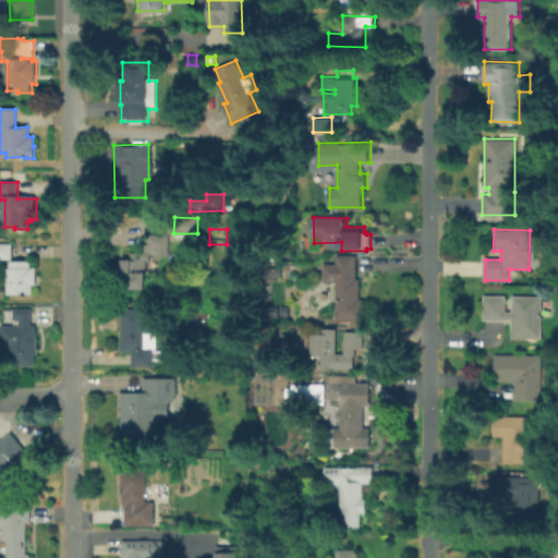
[(169,252),(169,255),(155,255),(155,252),(149,252),(149,258),(145,258),(145,287),(116,287),(117,264),(121,264),(121,256),(130,256),(130,251),(143,251),(143,242),(147,242),(148,232),(169,232),(169,252)]
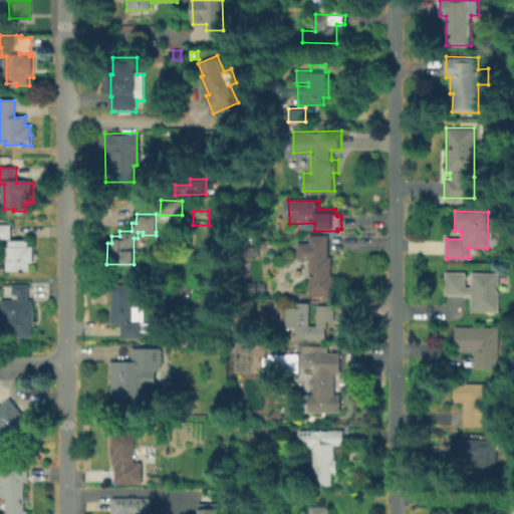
[(0,225),(12,225),(12,239),(0,239),(0,225)]
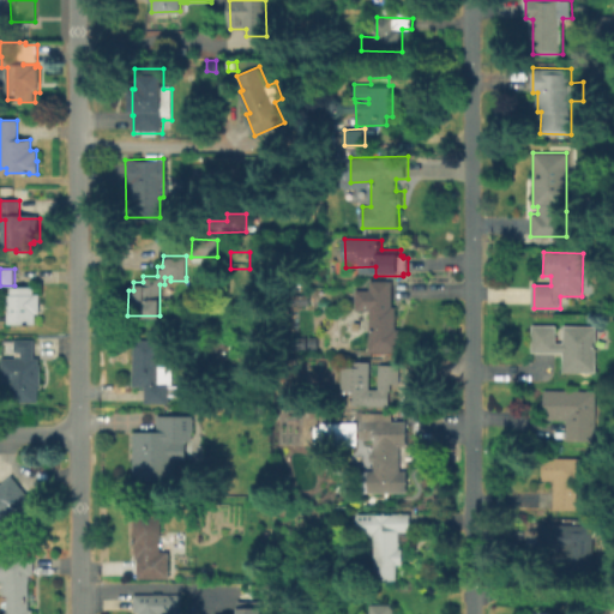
[(393,281),(393,305),(397,305),(397,327),(401,327),(401,351),(371,351),(371,307),(368,307),(368,298),(371,298),(371,281),(393,281)]
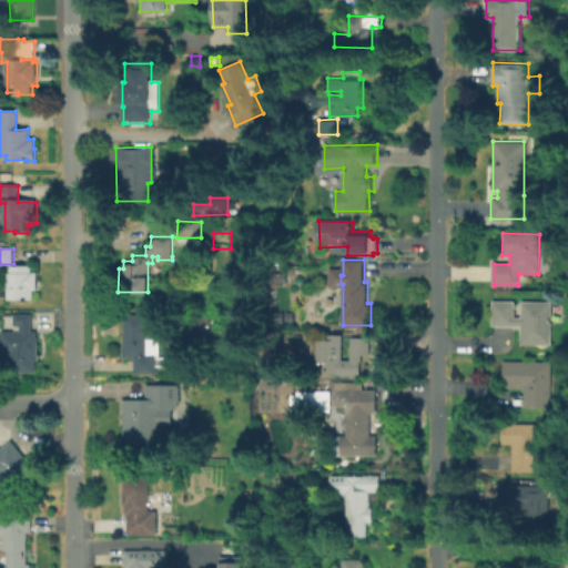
[(31,266),(31,273),(37,273),(38,291),(33,291),(34,300),(8,301),(8,273),(10,273),(10,266),(31,266)]
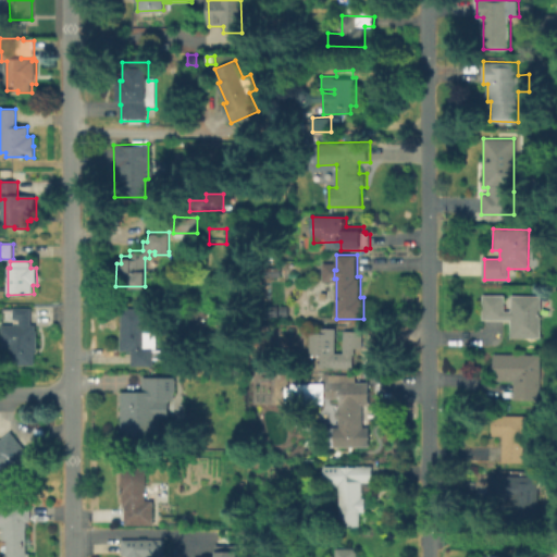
[(275,279),(265,279),(264,267),(274,267),(275,279)]
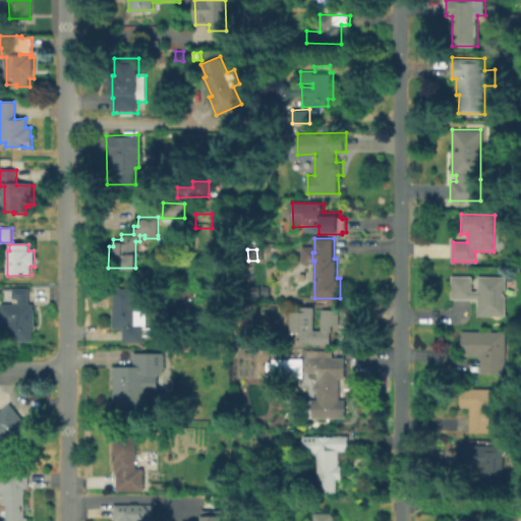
[(470,290),(477,290),(478,276),(505,277),(504,315),(476,315),(476,299),(452,298),(452,276),(470,276),(470,290)]
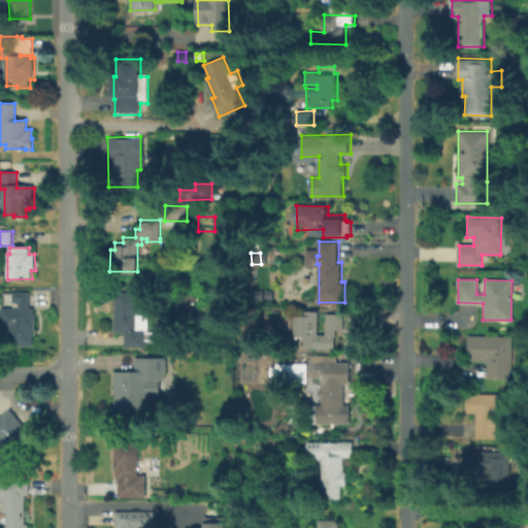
[(251,299),(251,289),(265,289),(265,299),(251,299)]
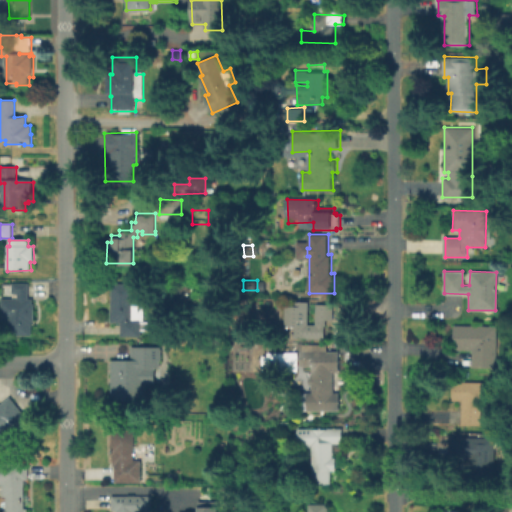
[(27,283),(27,298),(32,298),(32,303),(34,302),(34,320),(32,320),(32,325),(31,325),(31,335),(10,335),(10,310),(2,310),(2,283),(27,283)]
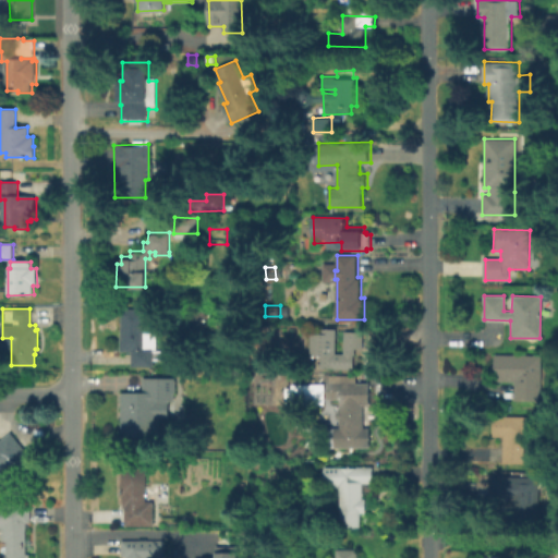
[(153,350),(152,367),(130,366),(130,352),(120,352),(121,308),(145,308),(145,334),(156,334),(155,350),(153,350)]
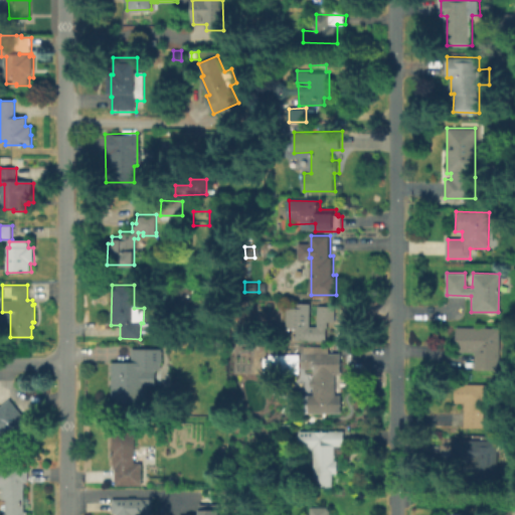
[(311,303),(310,322),(306,322),(306,325),(318,326),(319,306),(335,306),(335,321),(328,321),(327,341),(295,340),(295,329),(287,329),(287,307),(296,307),(296,303),(311,303)]
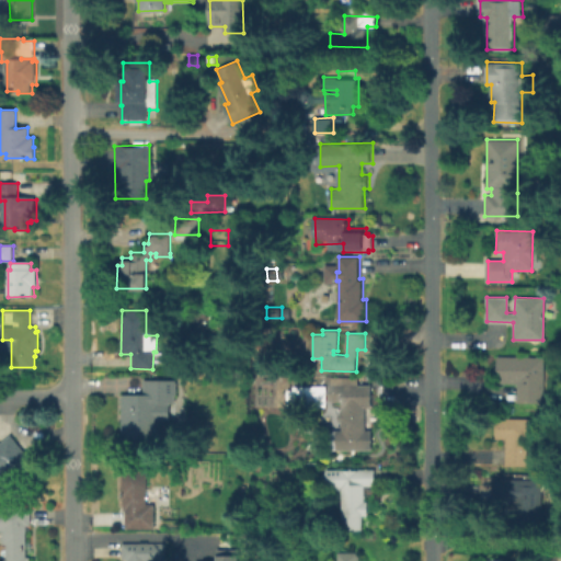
[(544,356),(542,403),(517,403),(517,384),(497,384),(497,356),(544,356)]
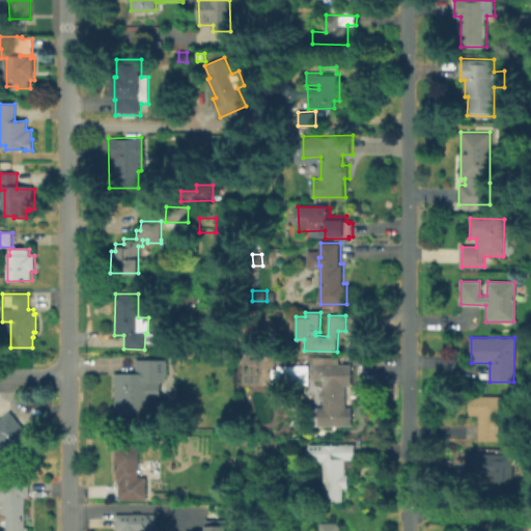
[(311,383),(311,386),(263,386),(263,374),(274,375),(274,365),(311,365),(311,358),(337,358),(337,366),(354,366),(354,426),(314,426),(314,408),(324,408),(324,383),(311,383)]
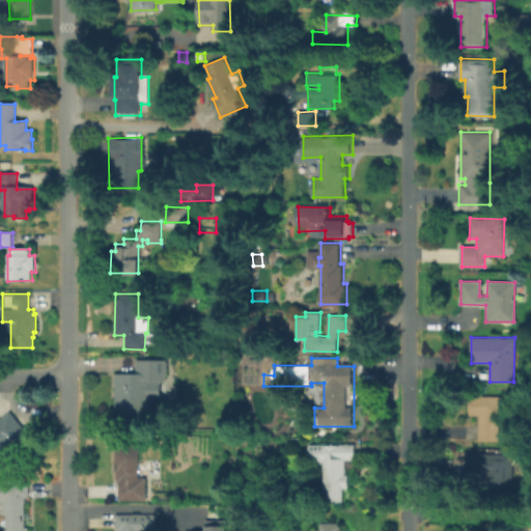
[(115,370),(147,371),(147,362),(164,362),(164,385),(154,385),(154,417),(115,416),(115,370)]
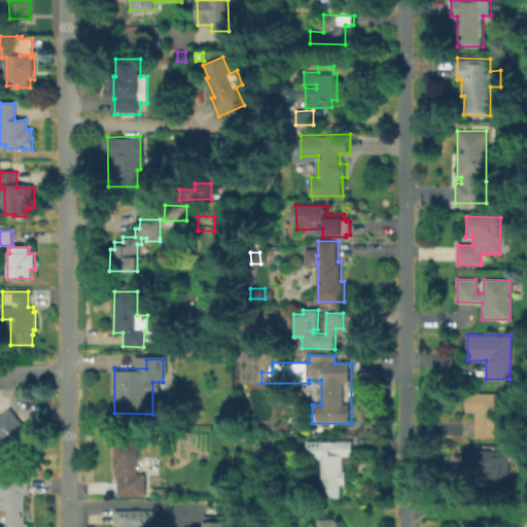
[(516,392),(516,419),(495,419),(495,437),(476,436),(476,412),(467,412),(467,392),(516,392)]
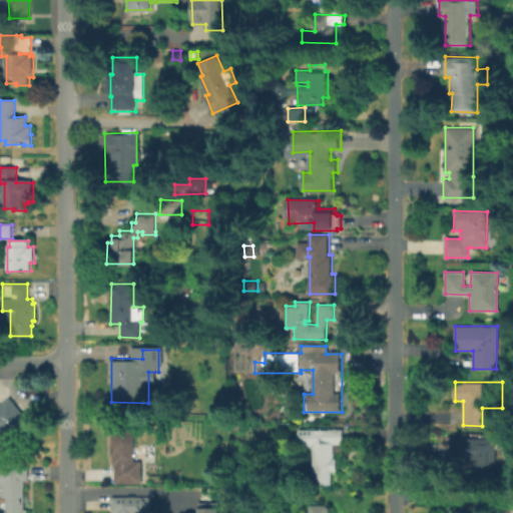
[(0,407),(11,399),(32,426),(6,447),(0,439),(0,407)]
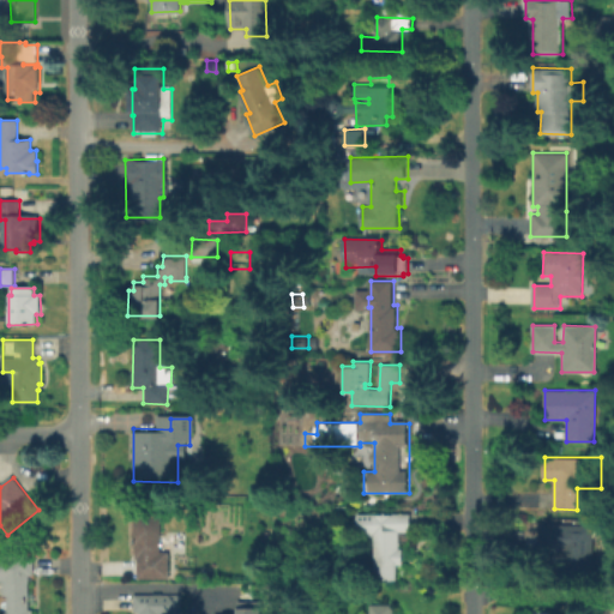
[(162,513),(162,553),(170,553),(170,579),(139,579),(139,559),(136,559),(136,543),(134,543),(134,513),(162,513)]
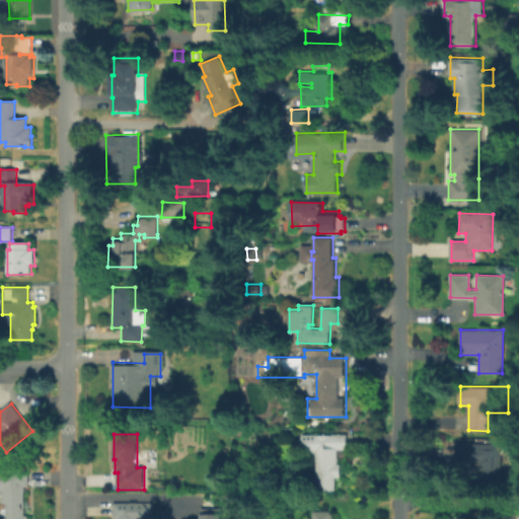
[(340,463),(340,477),(335,477),(335,490),(323,490),(322,487),(316,488),(316,451),(302,451),(302,435),(346,435),(347,449),(337,449),(337,463),(340,463)]
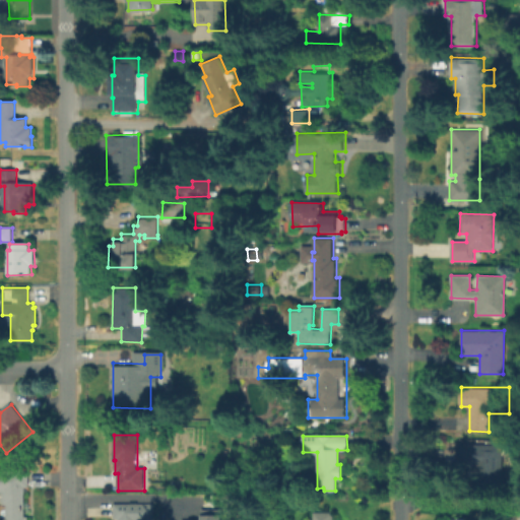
[(504,444),(502,480),(478,479),(479,464),(459,464),(460,443),(504,444)]
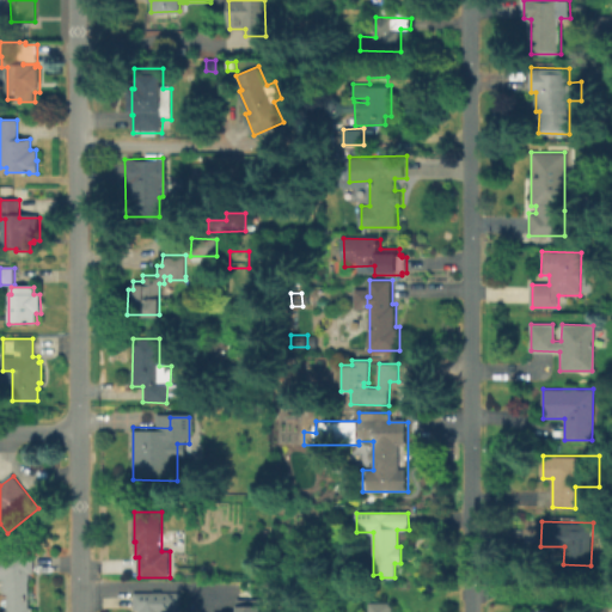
[(32,574),(31,607),(35,607),(35,611),(7,611),(7,610),(10,610),(10,594),(6,594),(5,581),(0,580),(0,554),(36,554),(36,574),(32,574)]
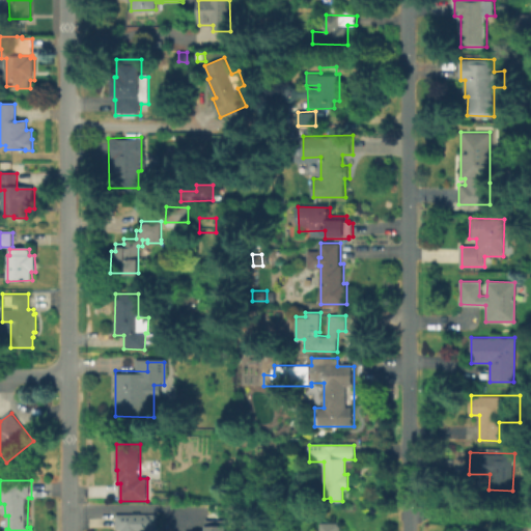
[(135,525),(135,530),(121,530),(121,507),(147,506),(148,518),(138,518),(139,525),(135,525)]
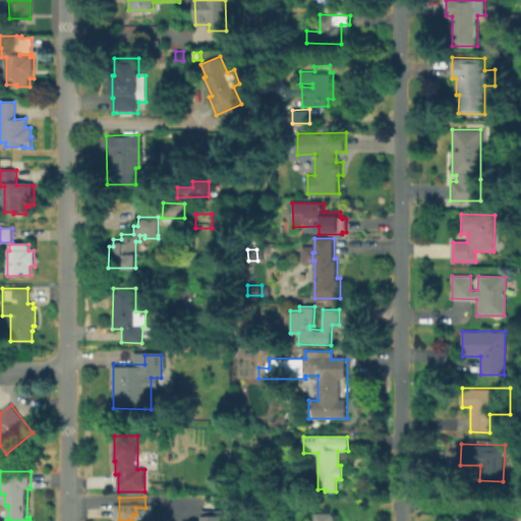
[(199,520),(199,510),(220,510),(220,520),(199,520)]
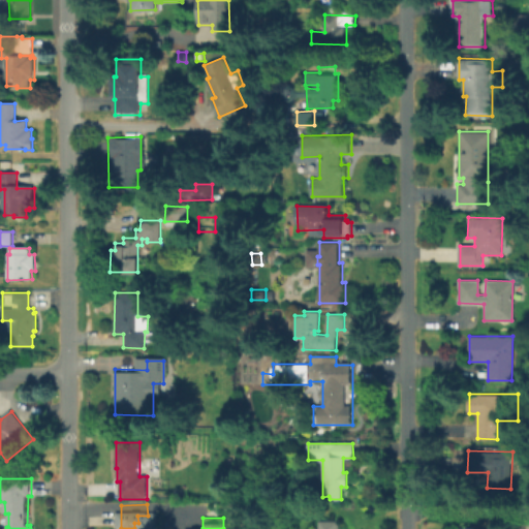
[(337,528),(338,521),(316,520),(315,528),(337,528)]
